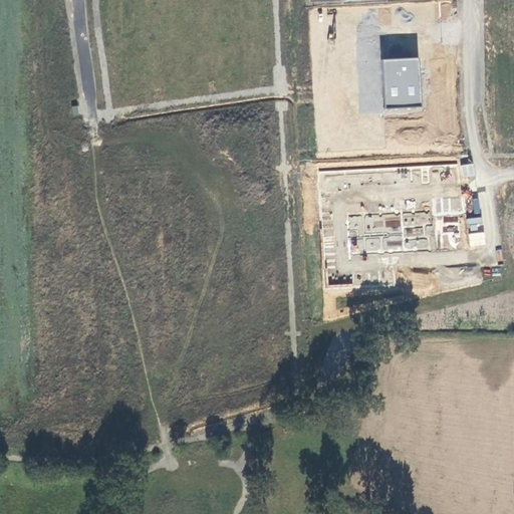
[(386,107),(421,106),(419,57),(383,59),(386,107)]
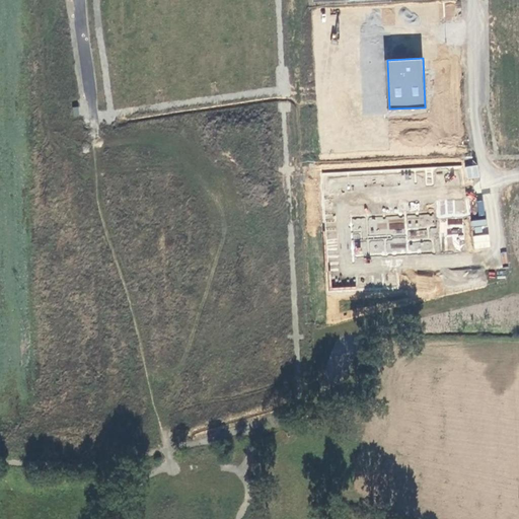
[(461,217),(464,217),(465,202),(440,200),(438,216),(451,217),(451,225),(460,226),(461,217)]
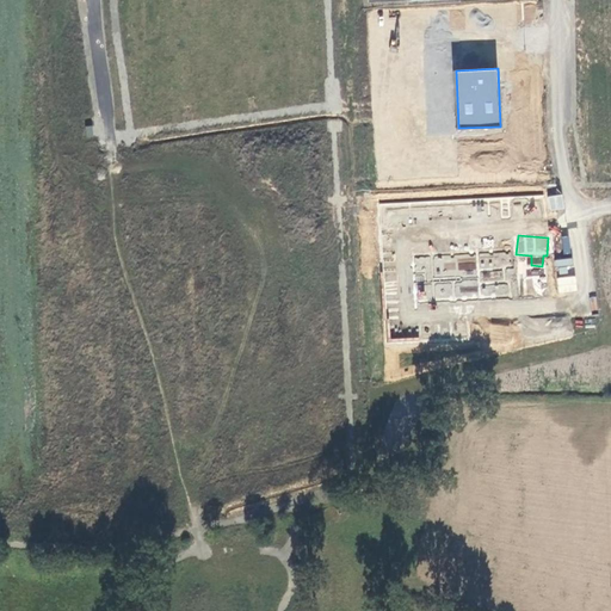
[(514,252),(414,255),(415,301),(516,297),(514,252)]
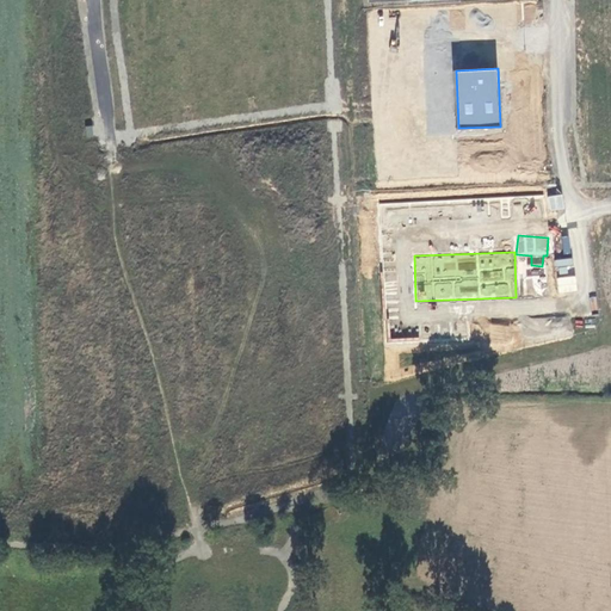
[(557,277),(557,292),(576,291),(575,276),(557,277)]
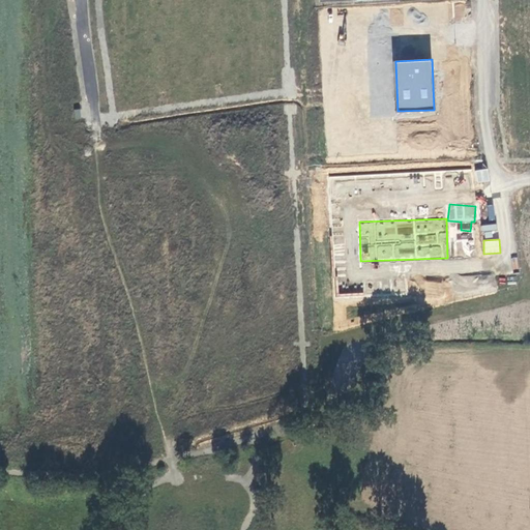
[(335,276),(344,277),(345,257),(337,256),(335,276)]
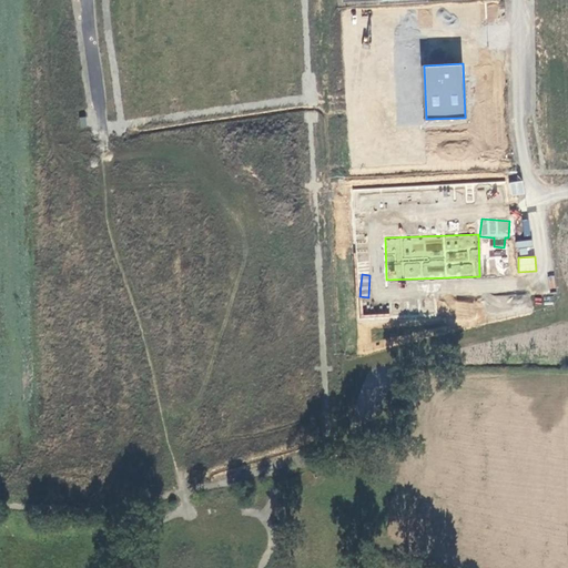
All buildings are outlined.
